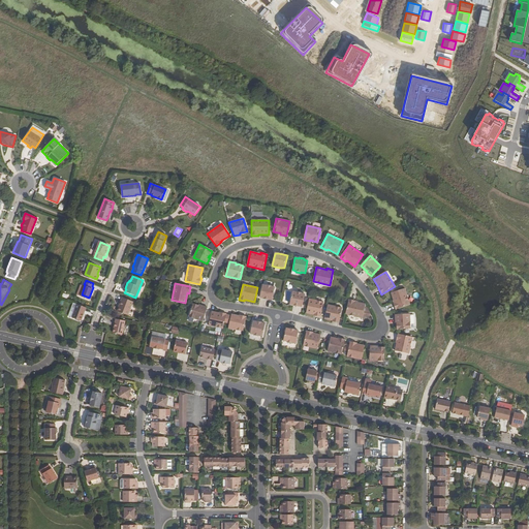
[(269,300),(272,300),(275,287),(271,286),(267,285),(262,285),(259,298),(263,299),(268,300),(269,300)]
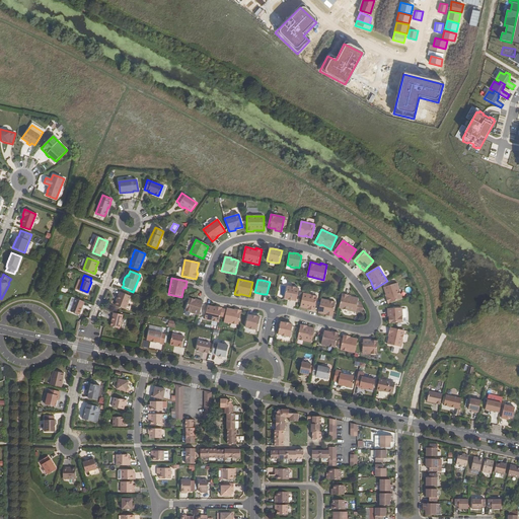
[(385,297),(387,304),(402,299),(397,283),(383,287),(386,295),(386,297),(385,297)]
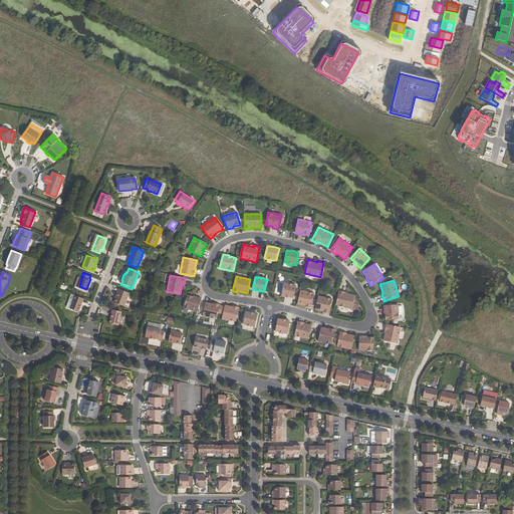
[(290,297),(293,298),(296,286),(292,285),(292,284),(288,283),(288,284),(284,283),(281,295),(285,296),(285,297),(289,298),(290,297)]
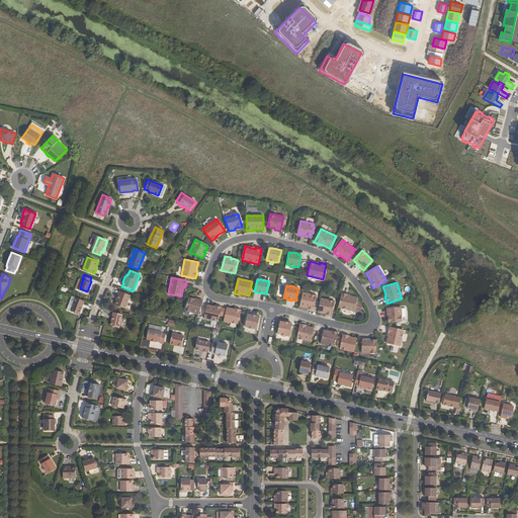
[(114,306),(124,310),(130,296),(119,292),(116,300),(114,306)]
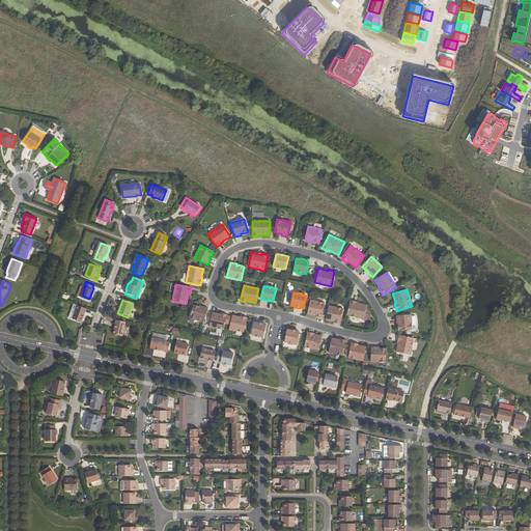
[(325,303),(310,300),(307,314),(314,316),(317,316),(317,317),(322,318),(325,303)]
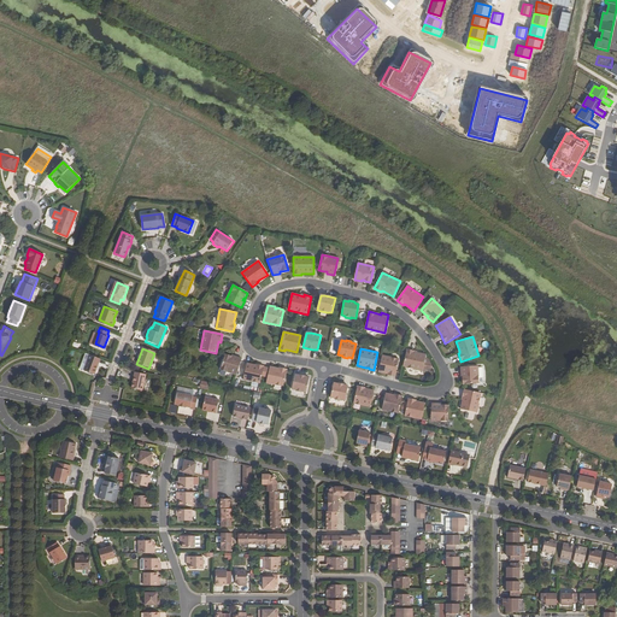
[(432,364),(430,360),(430,362),(429,359),(429,357),(428,357),(425,356),(427,352),(418,351),(418,352),(416,351),(406,350),(403,365),(423,370),(423,369),(433,365),(432,364)]
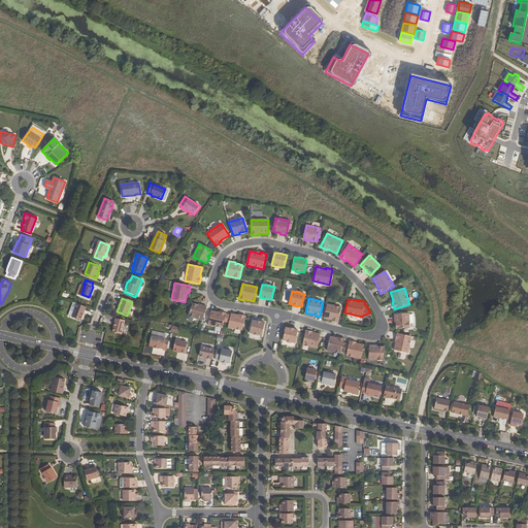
[(67,315),(80,320),(86,307),(72,302),(67,315)]
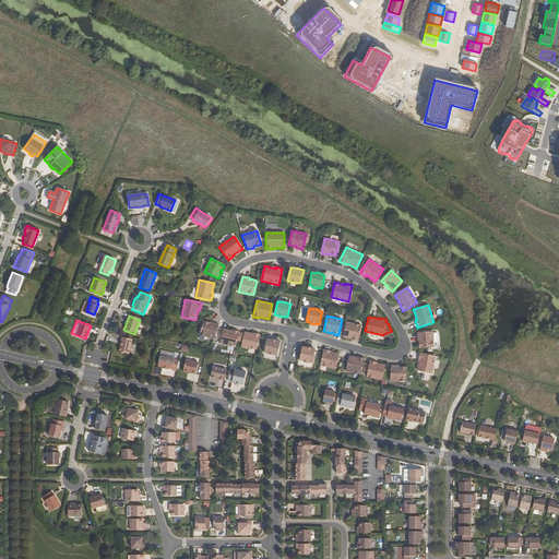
[(200,335),(214,340),(218,325),(212,323),(212,324),(210,324),(210,323),(204,321),(200,335)]
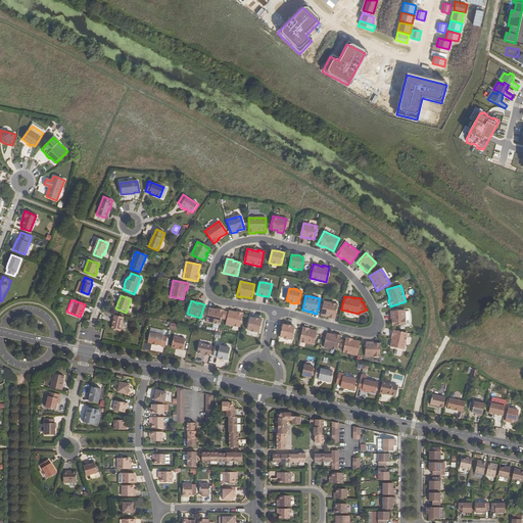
[(338,304),(324,301),(321,316),(328,317),(331,318),(330,319),(335,320),(338,304)]
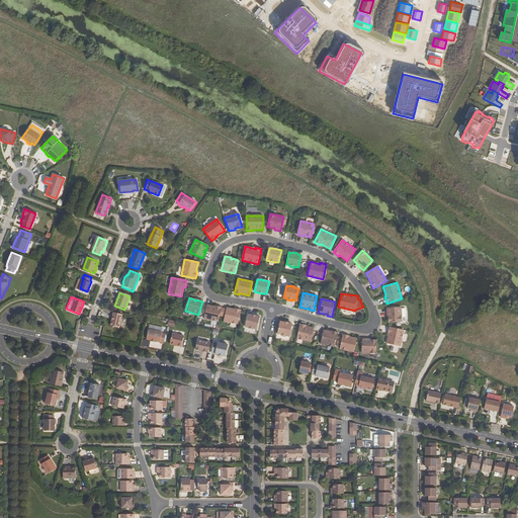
[(218,323),(222,308),(217,308),(217,309),(214,308),(206,306),(203,320),(218,323)]
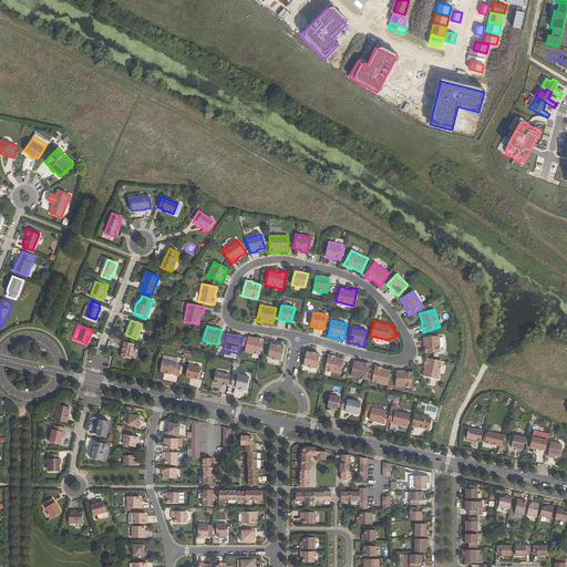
[(260,356),(264,339),(259,338),(258,339),(256,339),(248,337),(245,352),(260,356)]
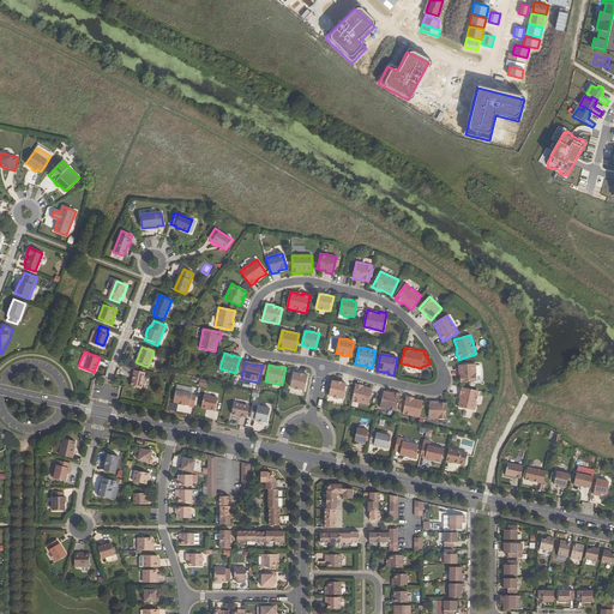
[(476,383),(475,366),(458,366),(458,374),(461,374),(461,375),(459,375),(459,383),(476,383)]
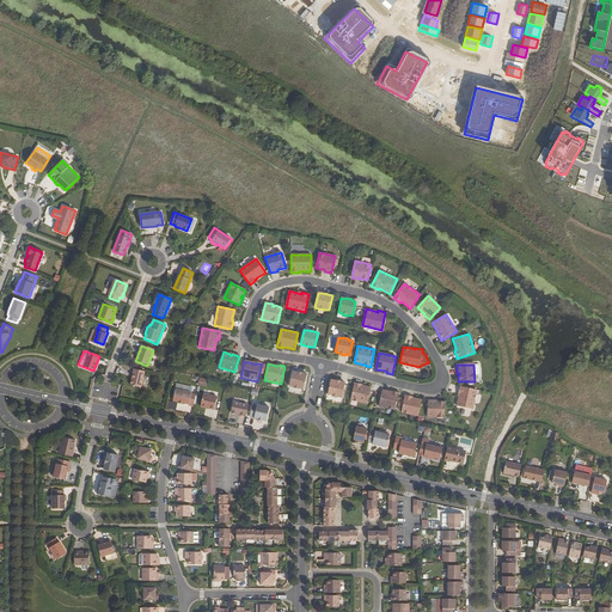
[(129,385),(140,387),(144,371),(133,368),(129,385)]
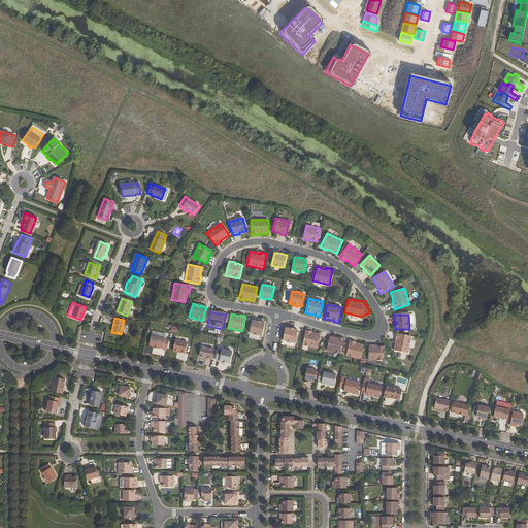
[(258,335),(262,336),(264,323),(261,323),(261,322),(256,321),(256,322),(253,321),(250,333),(253,334),(258,335)]
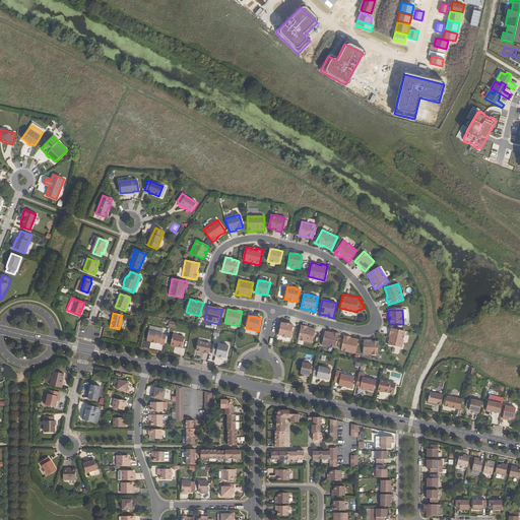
[(174,328),(176,322),(170,320),(168,326),(174,328)]
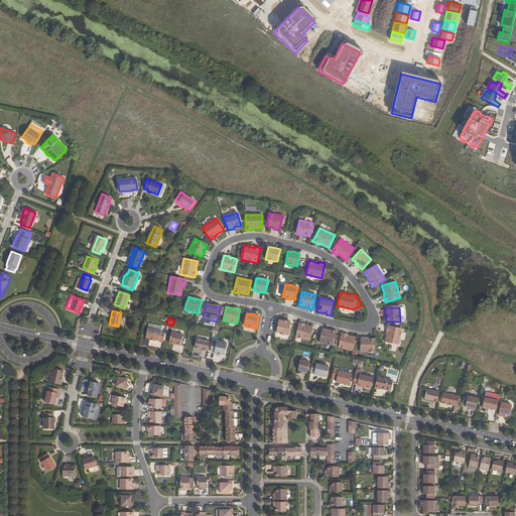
[(284,335),(288,336),(291,323),(287,323),(287,321),(282,320),(282,321),(279,320),(276,333),(280,334),(279,334),(284,335)]
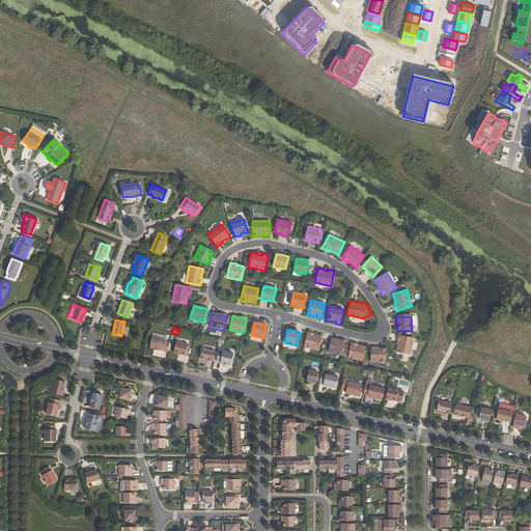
[(304,347),(318,351),(322,336),(314,335),(312,334),(312,333),(307,332),(304,347)]
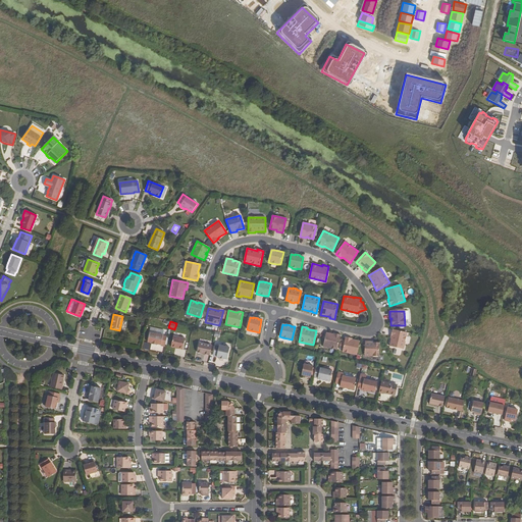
[(389,346),(403,349),(407,332),(392,329),(390,335),(392,336),(390,338),(389,346)]
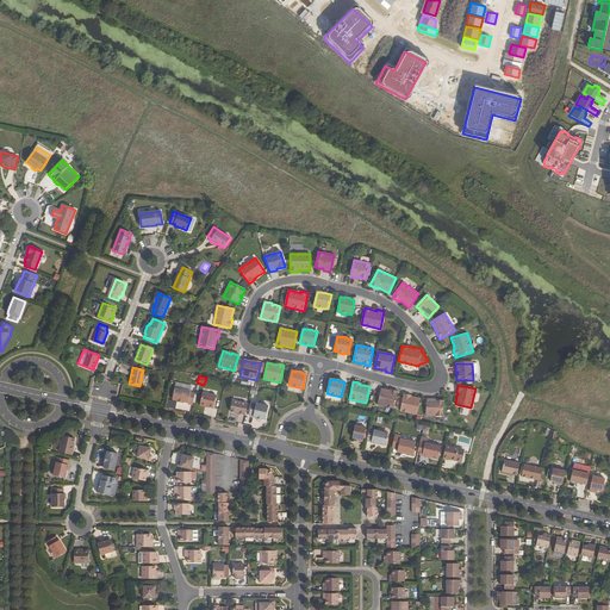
[(188,403),(193,404),(195,393),(191,392),(191,391),(175,388),(173,399),(176,400),(176,402),(184,403),(184,402),(188,403)]
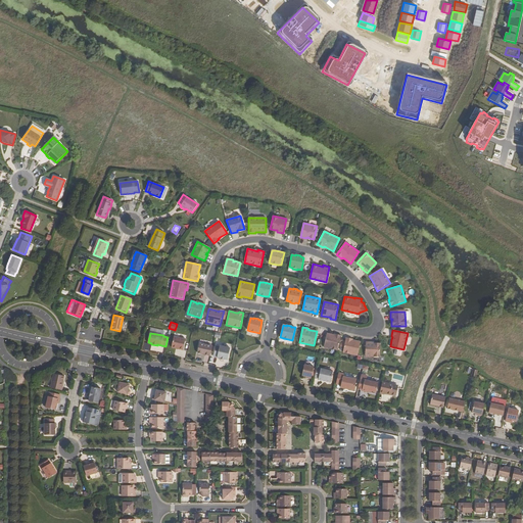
[(338,350),(341,335),(337,334),(337,336),(334,335),(327,333),(324,347),(338,350)]
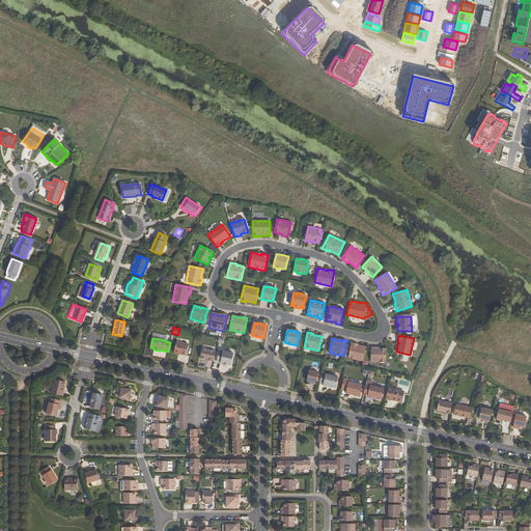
[(174,353),(186,356),(188,344),(176,341),(174,353)]
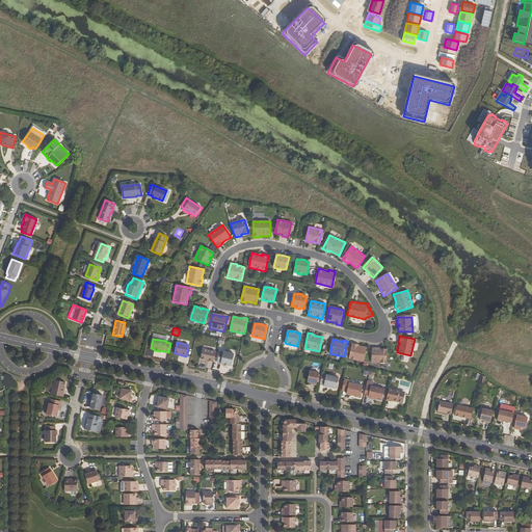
[(348,358),(364,362),(367,347),(358,346),(356,345),(356,344),(352,343),(351,347),(350,353),(348,358)]
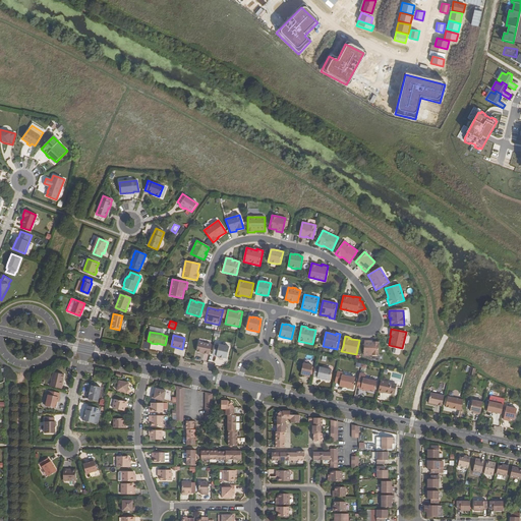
[(363,355),(378,356),(379,342),(372,342),(372,343),(370,343),(370,341),(364,341),(363,355)]
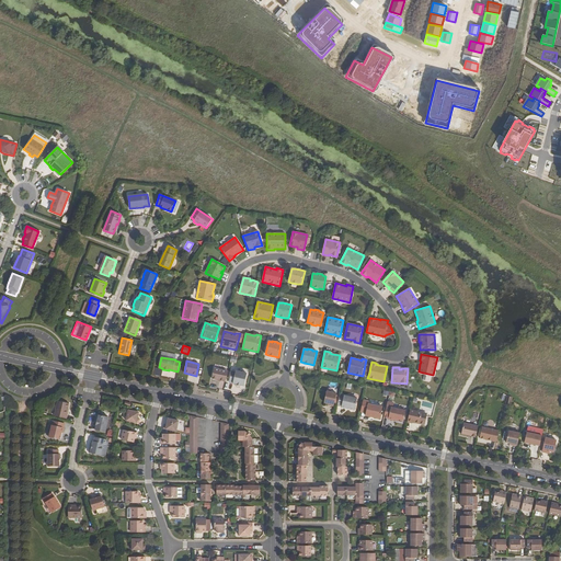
[(212,378),(226,381),(228,371),(214,368),(212,378)]
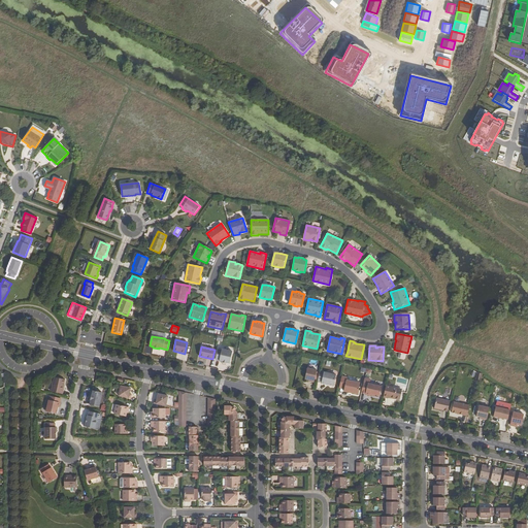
[(219,361),(223,362),(226,363),(230,363),(232,351),(222,349),(222,350),(218,349),(217,356),(216,360),(220,360),(219,361)]
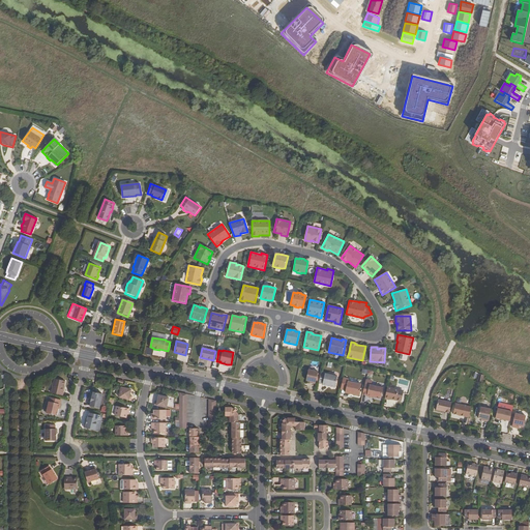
[(307,370),(304,380),(310,381),(312,382),(311,383),(315,384),(318,372),(307,370)]
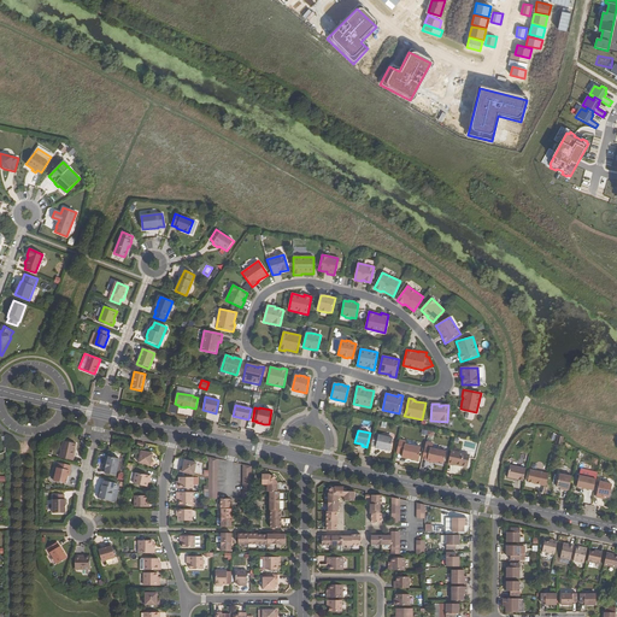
[(374,434),(371,446),(376,447),(375,448),(381,450),(381,448),(391,451),(393,439),(374,434)]
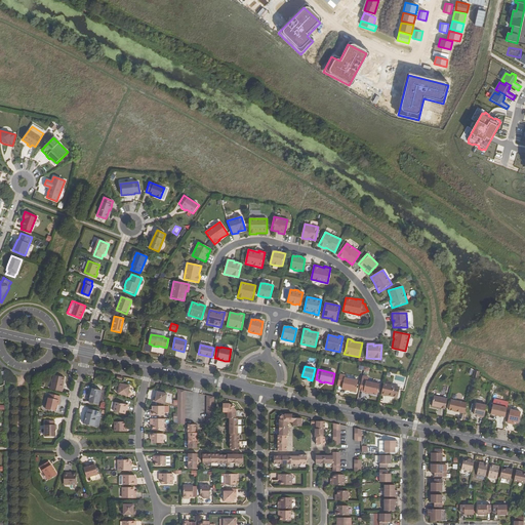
[(339,374),(337,386),(342,387),(341,389),(347,390),(347,389),(351,390),(351,391),(356,392),(358,381),(345,378),(345,375),(339,374)]
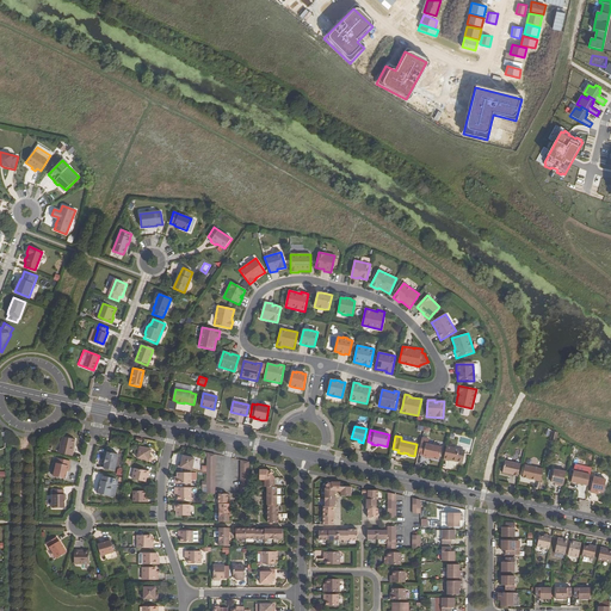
[(59,454),(72,456),(74,446),(73,446),(75,439),(62,437),(59,454)]
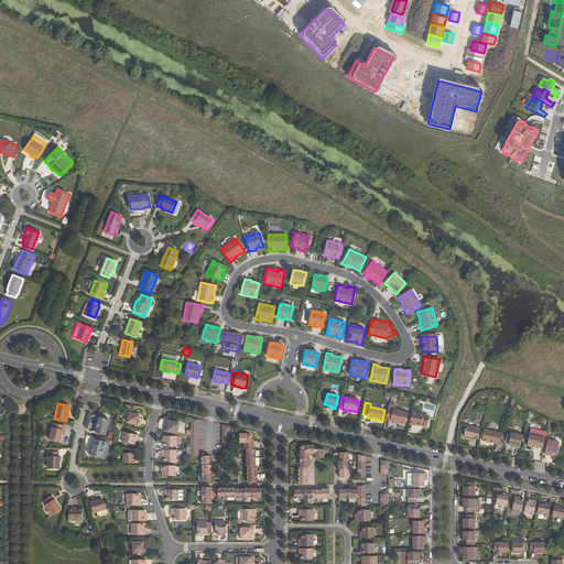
[(388,409),(386,420),(390,421),(390,422),(396,423),(396,422),(399,422),(405,424),(408,413),(388,409)]
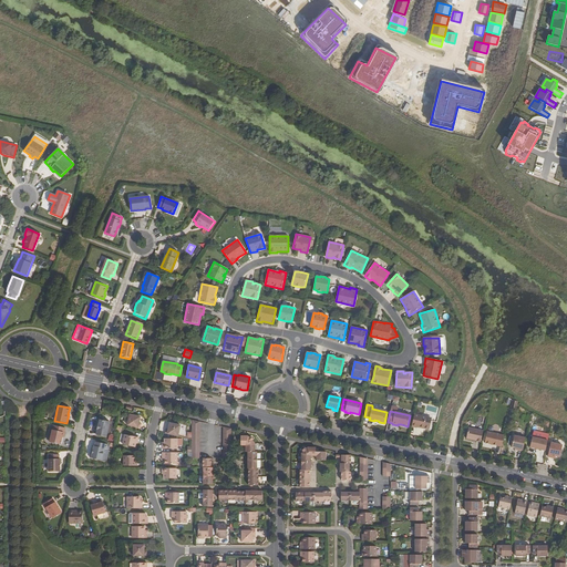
[(127,425),(141,428),(142,424),(138,423),(141,416),(130,414),(127,425)]
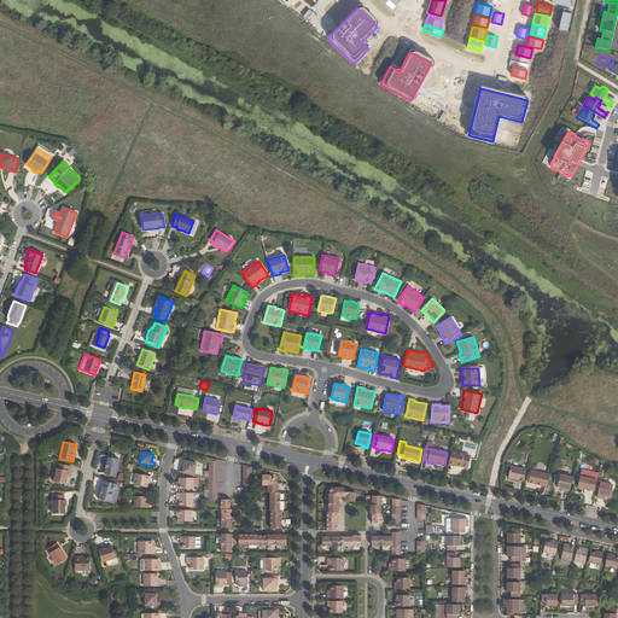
[(452,452),(449,465),(453,466),(454,465),(467,468),(470,455),(452,452)]
